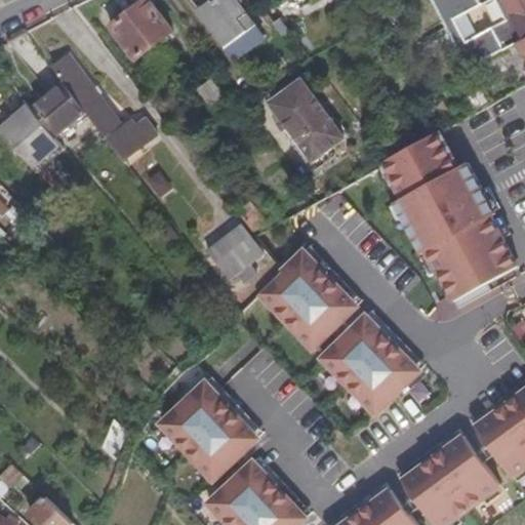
[(152,0),(143,0),(110,25),(134,56),(173,27),(152,0)]
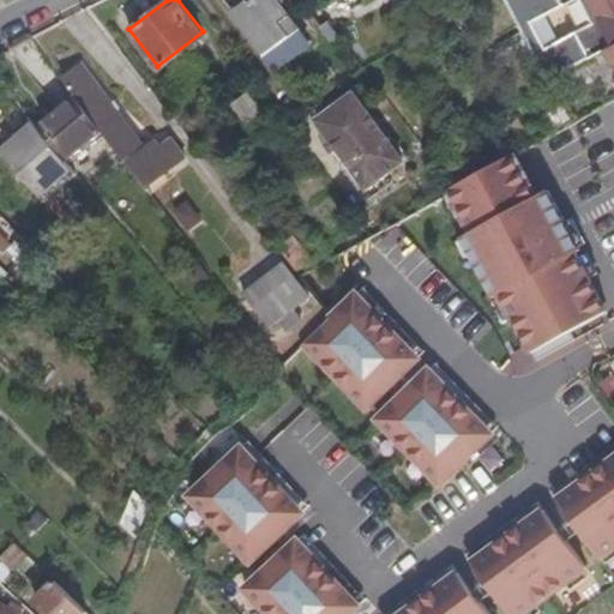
[(248,0),(233,12),(276,70),(309,44),(275,0),(248,0)]
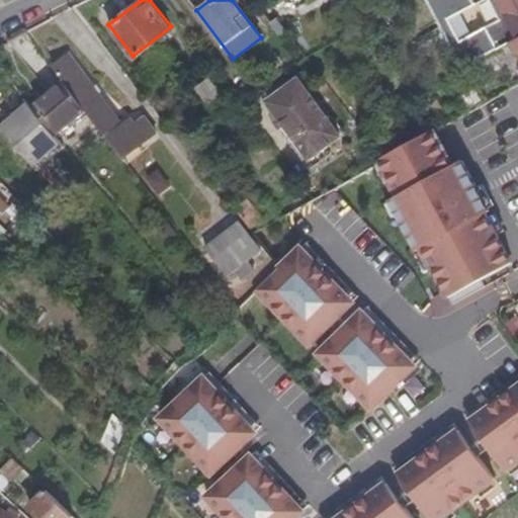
[(517,0),(421,0),(459,68),(513,38),(514,39),(517,37),(517,0)]
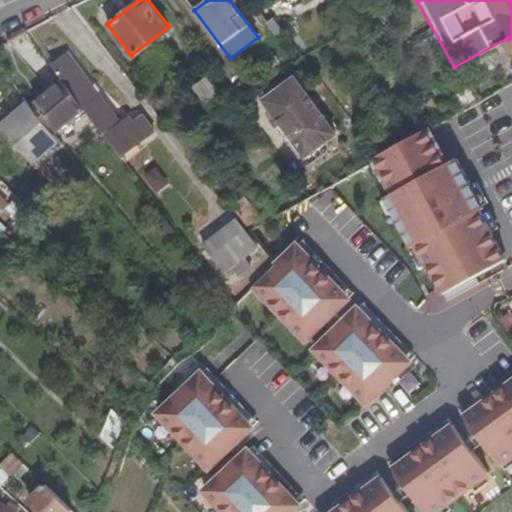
[(267,10),(275,6),(272,1),(264,6),(267,10)]
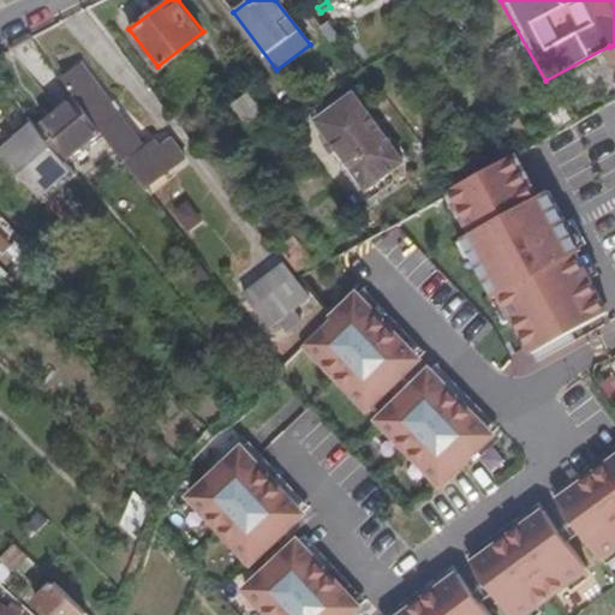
[(143,147),(81,64),(60,78),(75,97),(101,132),(142,187),(181,157),(167,139),(156,147),(151,142),(143,147)]
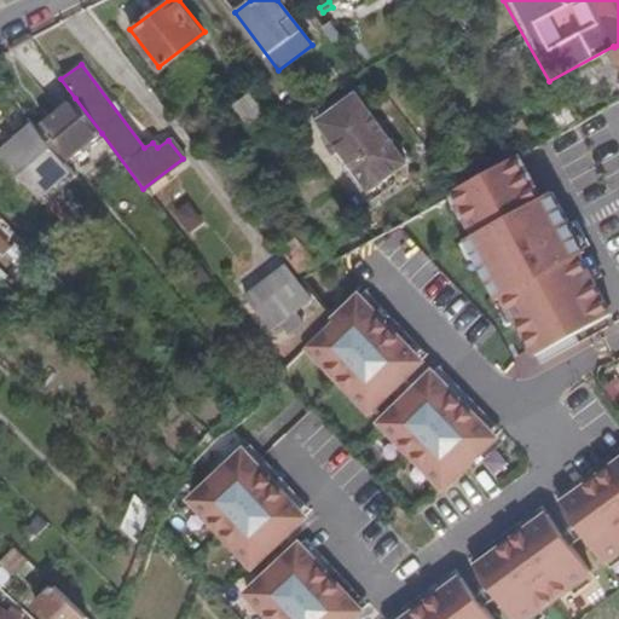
[(185,84),(165,98),(171,108),(192,93),(185,84)]
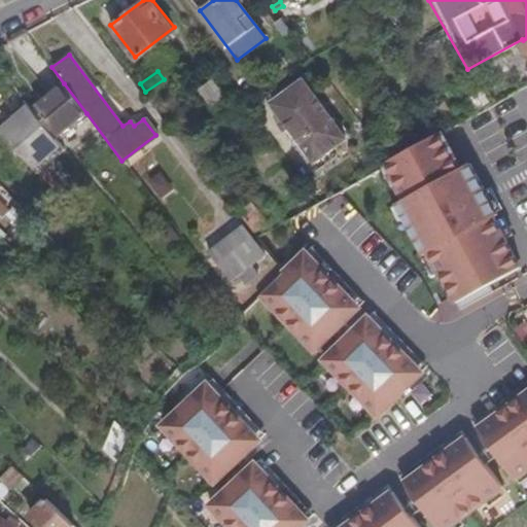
[(197,90),(213,112),(229,101),(211,78),(197,90)]
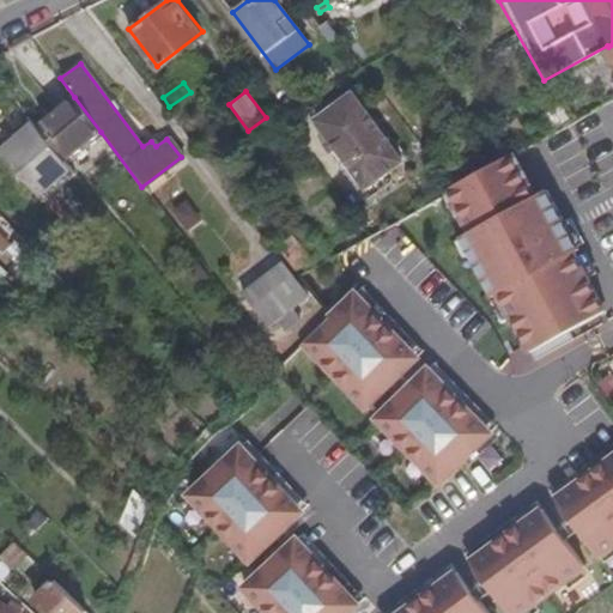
[(401,159),(350,93),(315,121),(365,187),(401,159)]
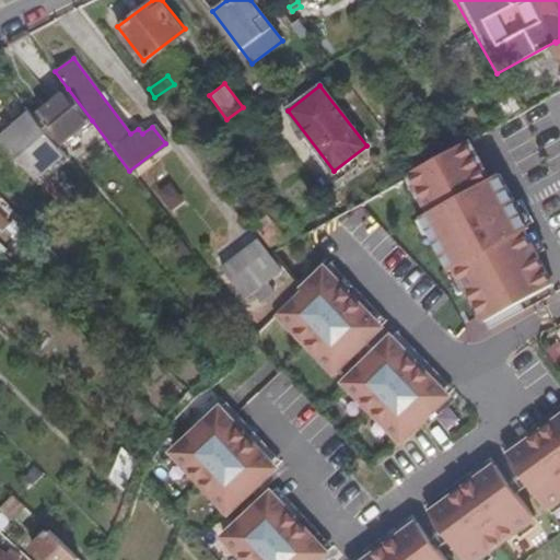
[(35,114),(59,146),(92,120),(68,89),(35,114)]
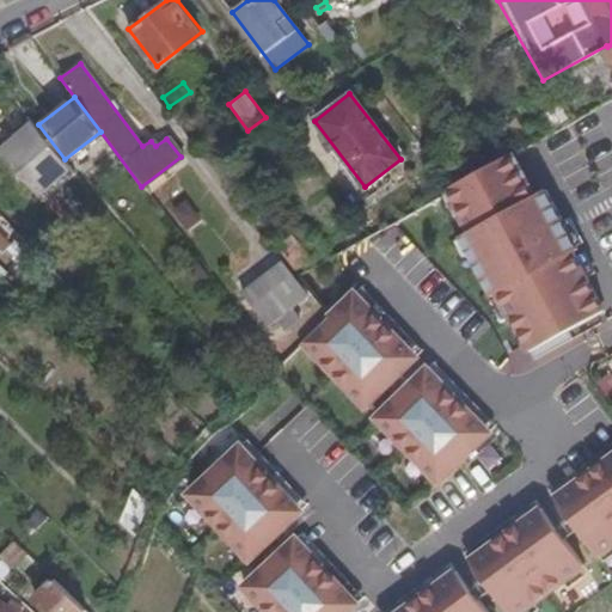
[(38,124),(35,121),(0,147),(0,155),(40,202),(75,172),(65,159),(38,124)]
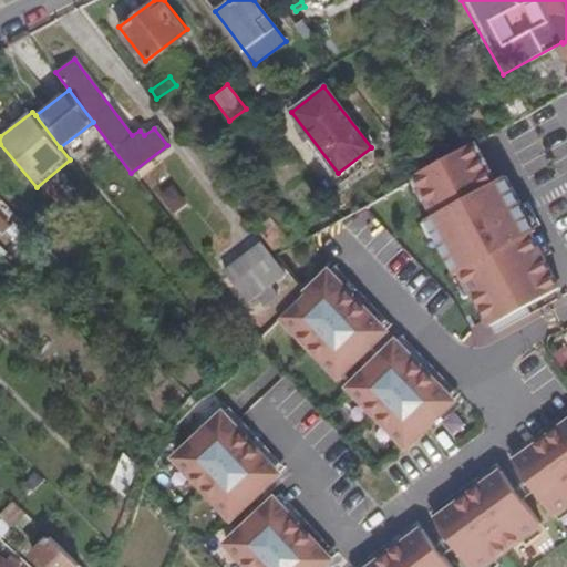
[(412,175),(408,177),(429,216),(423,219),(436,244),(453,275),(460,271),(471,292),(494,332),(528,312),(524,306),(558,287),(540,257),(531,237),(527,234),(533,230),(531,227),(518,205),(502,176),(491,182),(470,143),(412,175)]
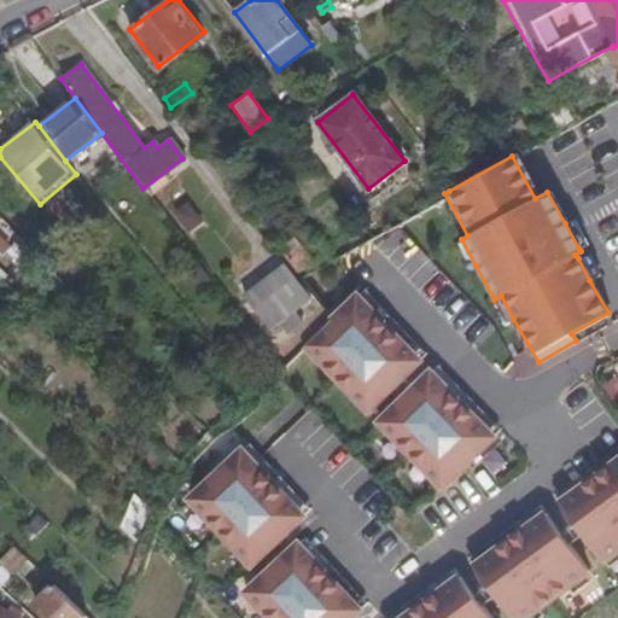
[(467,235),(444,193),(438,197),(461,239),(467,235)]
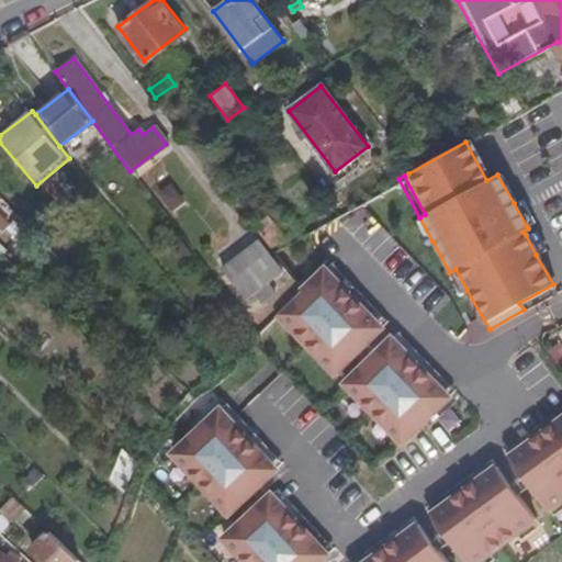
[(532,222),(520,199),(514,203),(526,225),(532,222)]
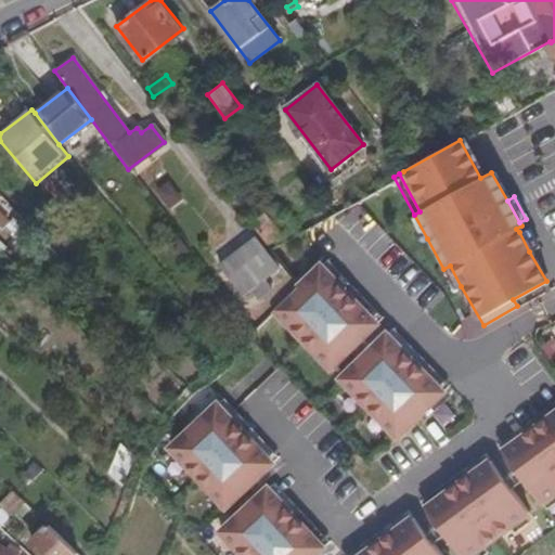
[(255,219),(249,213),(243,219),(262,245),(276,234),(261,214),(255,219)]
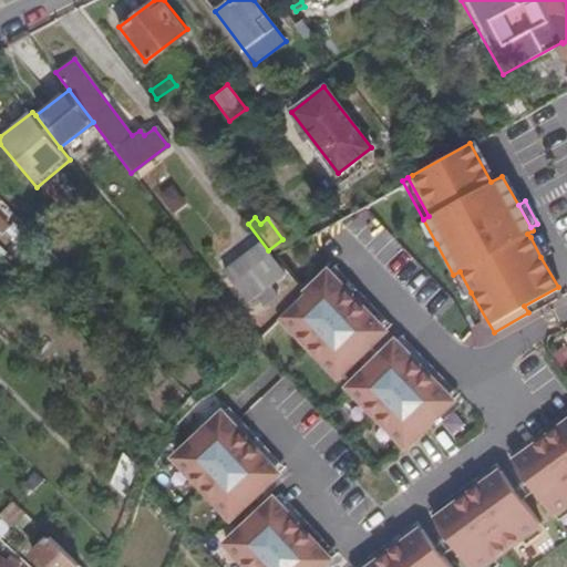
[(436,244),(423,219),(418,223),(431,246),(436,244)]
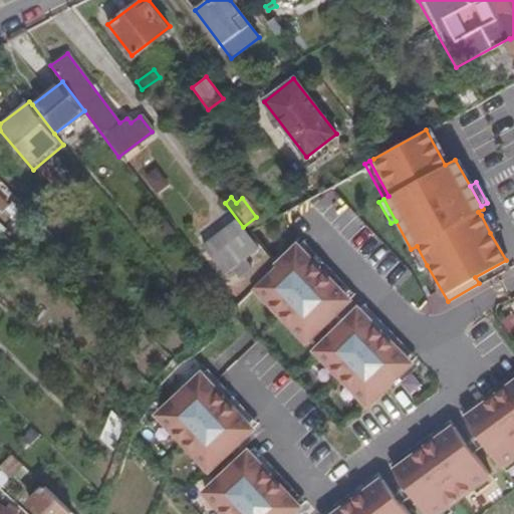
[(498,229),(488,211),(481,215),(490,233),(498,229)]
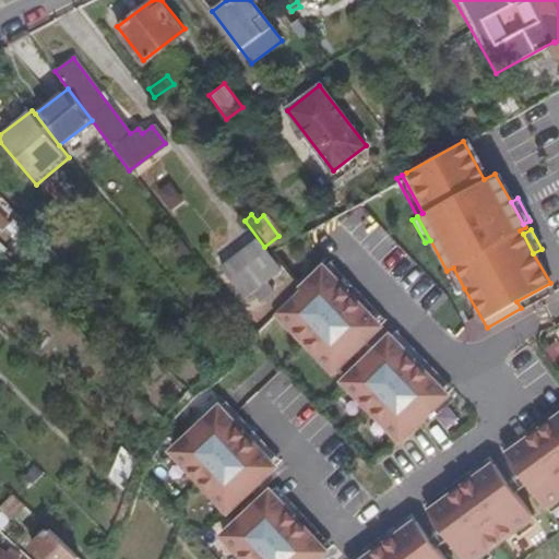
[(215,269),(239,300),(278,271),(264,252),(254,239),(215,269)]
